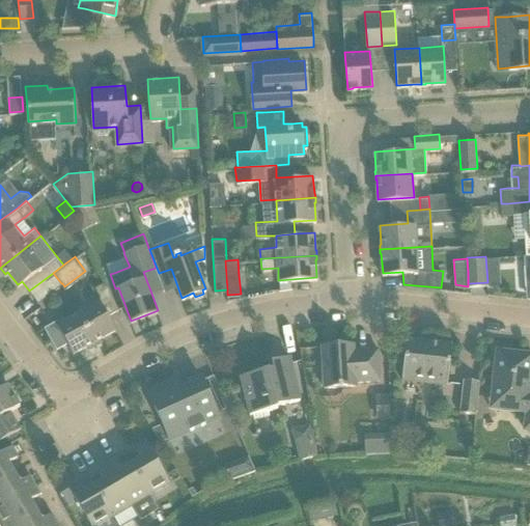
[(53,273),(29,291),(37,302),(61,283),(53,273)]
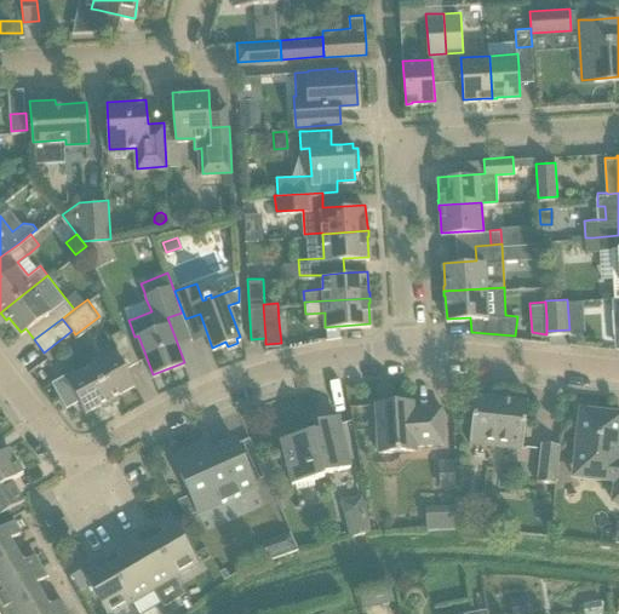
[(114,351),(91,363),(112,400),(120,396),(118,392),(135,383),(126,366),(139,359),(121,327),(108,334),(114,345),(114,351)]
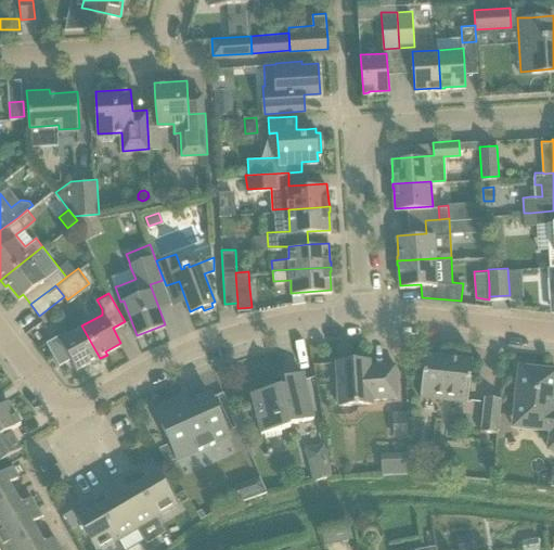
[(100,358),(81,325),(48,344),(59,363),(71,357),(76,368),(91,359),(93,362),(100,358)]
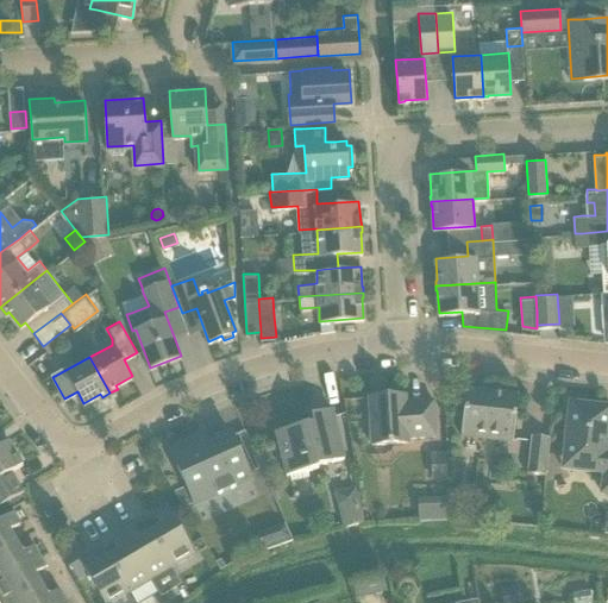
[(461,432),(513,438),(518,393),(467,387),(461,432)]
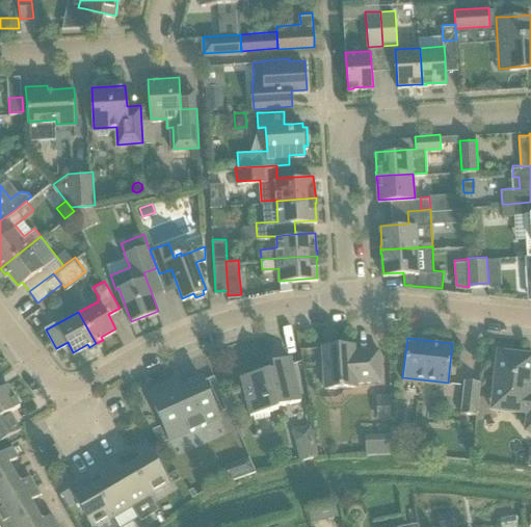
[(322,344),(324,386),(356,384),(356,379),(380,378),(378,347),(354,348),(354,342),(322,344)]
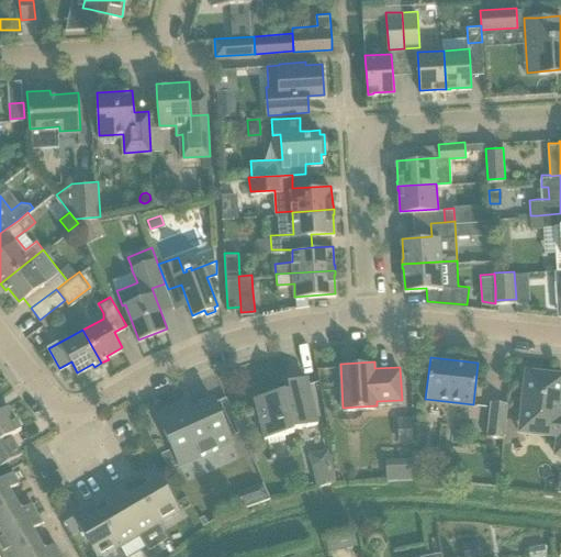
[(553,452),(560,452),(560,379),(549,378),(550,370),(526,368),(524,388),(519,390),(519,394),(523,399),(519,429),(557,433),(553,452)]
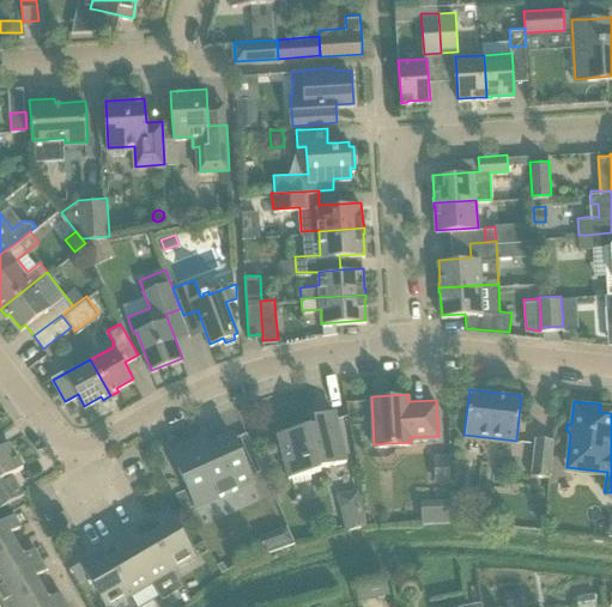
[(306,424),(278,431),(289,475),(292,474),(294,480),(311,475),(310,471),(321,468),(320,465),(346,459),(334,408),(314,414),(314,416),(308,417),(306,422),(306,424)]
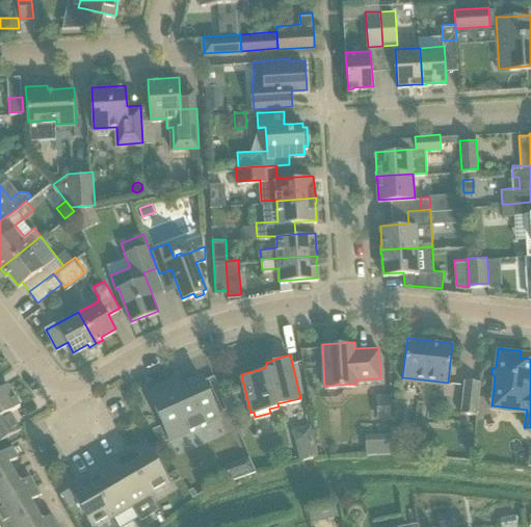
[(219,416),(203,377),(202,376),(179,387),(176,377),(149,390),(163,422),(152,426),(160,441),(169,437),(170,438),(219,416)]
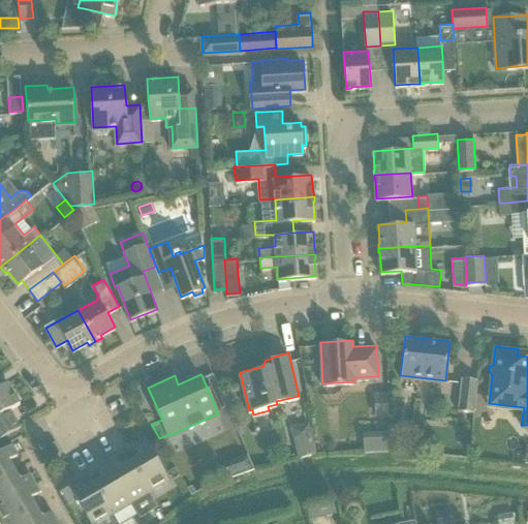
[(458,408),(474,410),(477,377),(461,375),(458,408)]
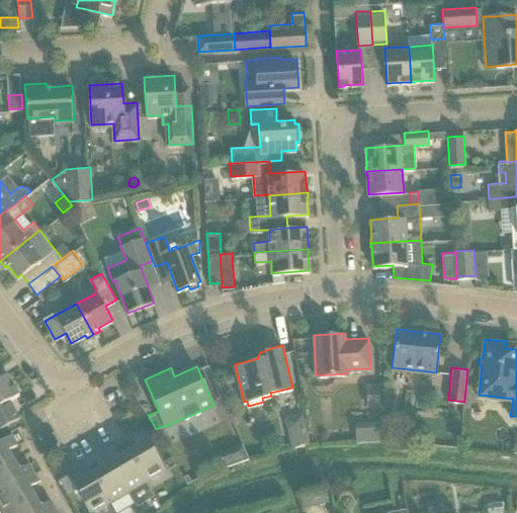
[(5,401),(19,393),(17,389),(16,389),(7,372),(0,375),(0,427),(20,416),(15,408),(11,410),(5,401)]
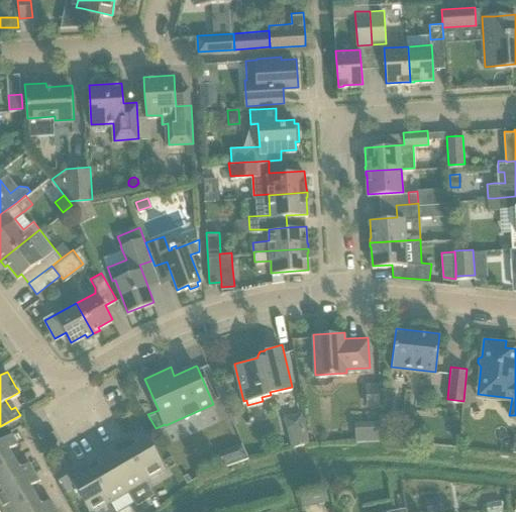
[(366,382),(366,404),(380,404),(380,382),(366,382)]
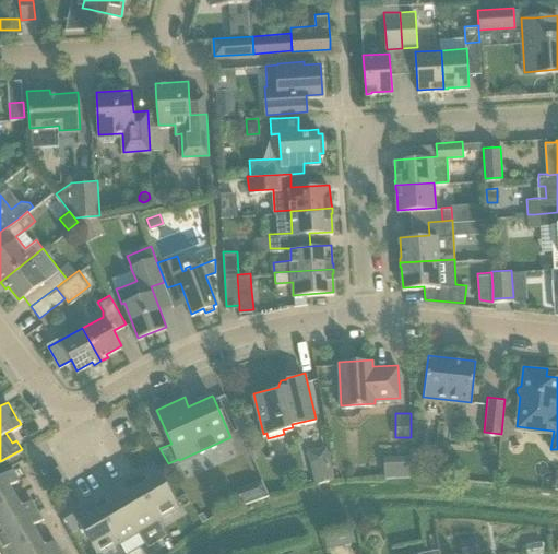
[(309,458),(315,481),(334,476),(329,454),(309,458)]
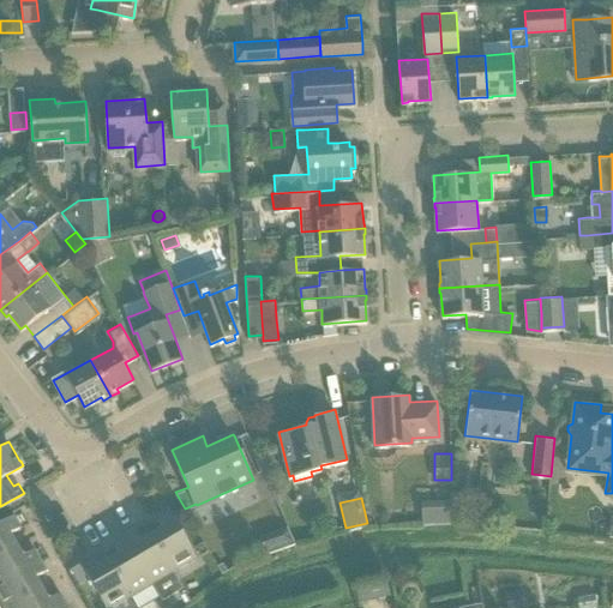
[(163,525),(152,533),(174,569),(197,557),(168,507),(157,515),(163,525)]
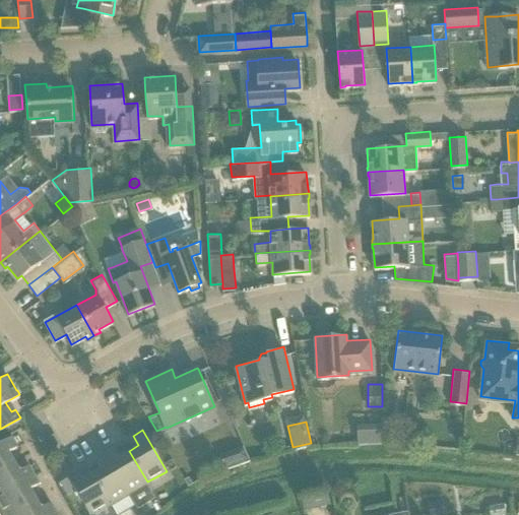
[(0,441),(0,465),(13,458),(8,449),(17,444),(12,434),(0,441)]
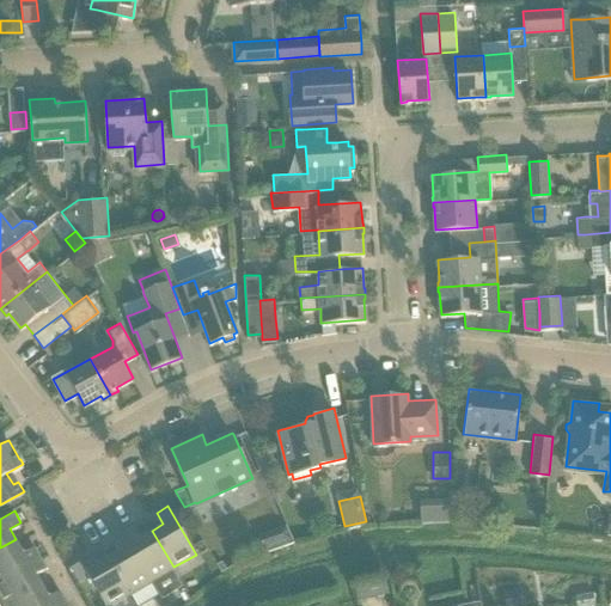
[(134,526),(123,532),(151,580),(158,592),(160,597),(183,583),(173,567),(152,531),(140,537),(134,526)]
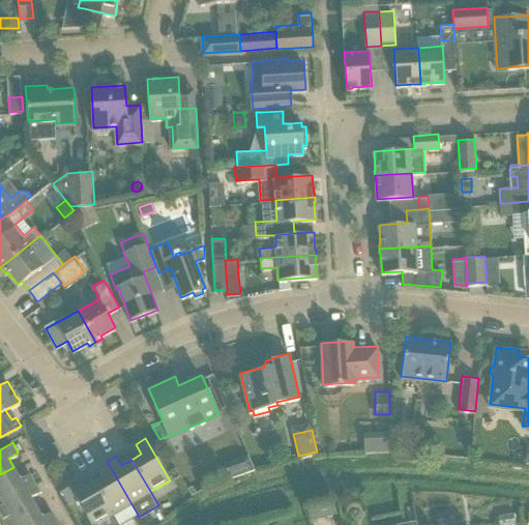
[(104,475),(93,482),(112,514),(118,524),(137,513),(130,502),(107,461),(97,466),(104,475)]
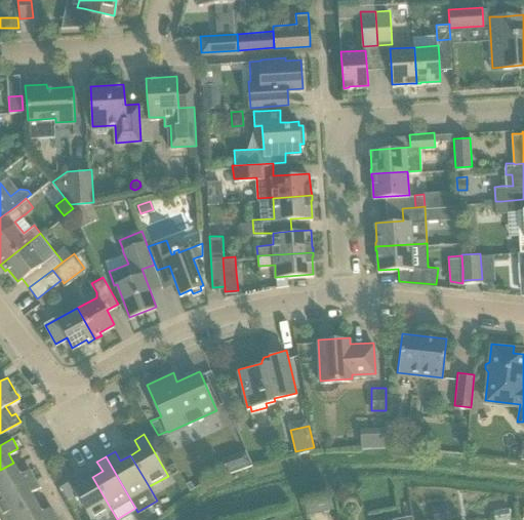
[(0,470),(0,495),(34,476),(29,468),(19,473),(13,463),(0,470)]
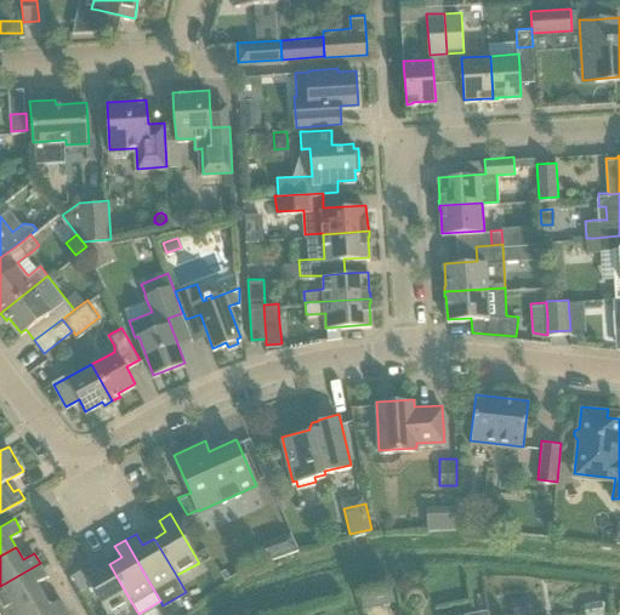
[(130,602),(109,564),(98,570),(92,559),(80,567),(108,614),(130,602)]
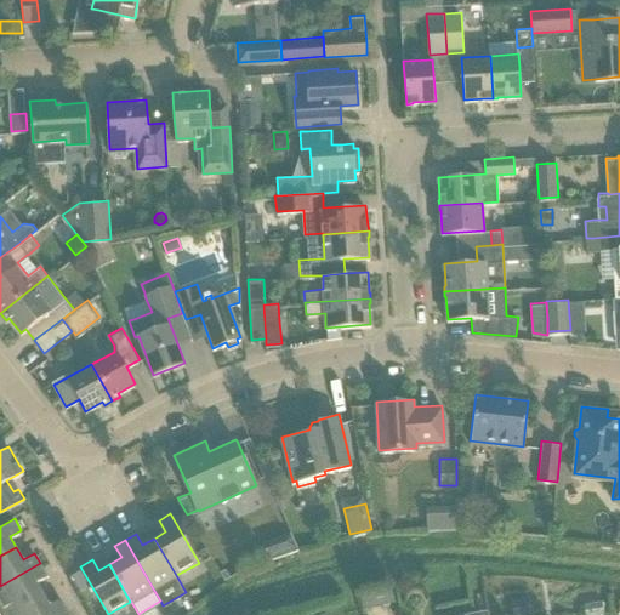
[(0,586),(0,604),(5,614),(43,592),(35,581),(46,574),(40,563),(0,586)]
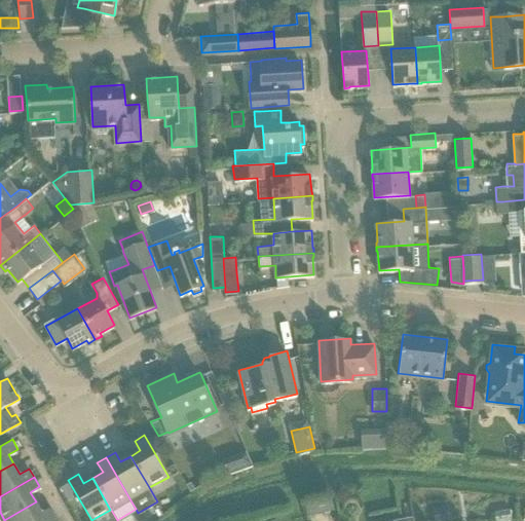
[(195,486),(191,480),(186,482),(190,489),(195,486)]
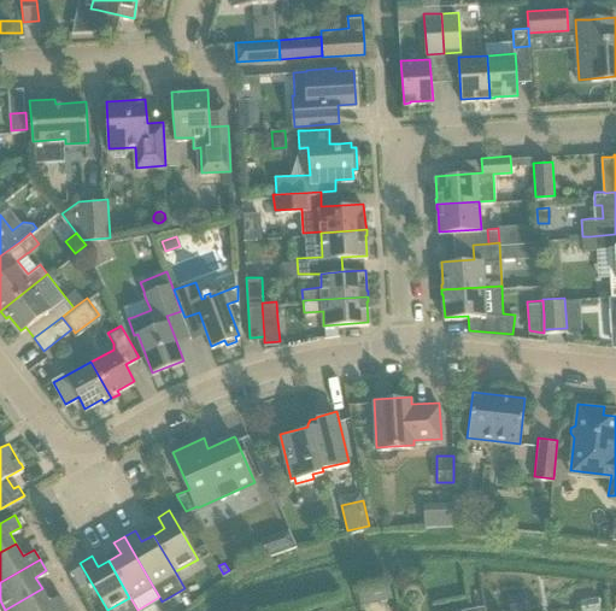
[(388,582),(359,588),(362,604),(392,599),(388,582)]
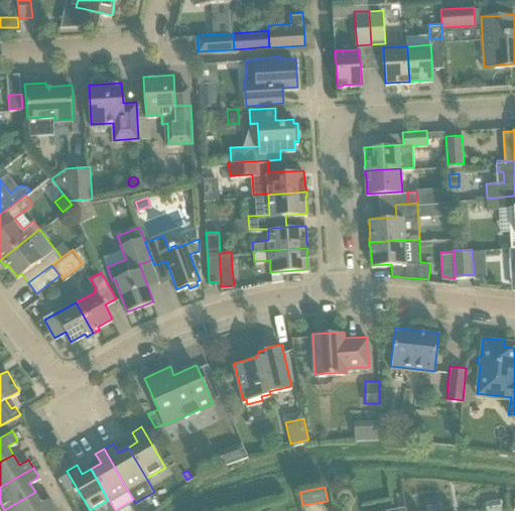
[(4,510),(45,510),(55,506),(49,496),(40,502),(35,492),(4,510)]
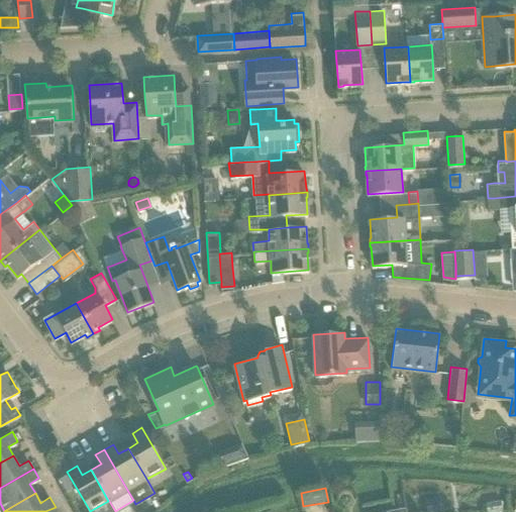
[(439,494),(425,497),(428,511),(432,511),(442,510),(439,494)]
